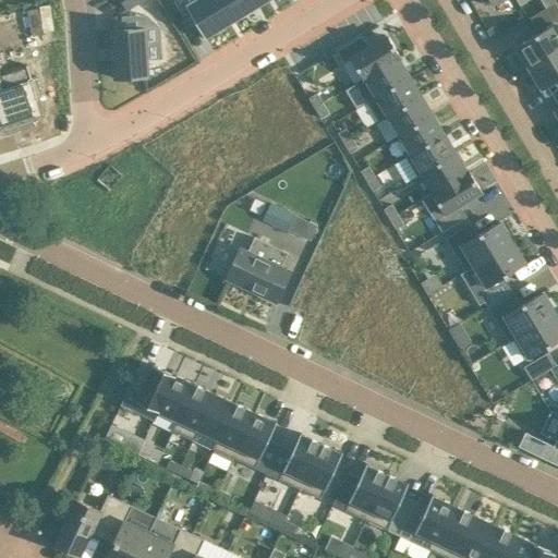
[(120,0),(126,10),(143,0),(120,0)]
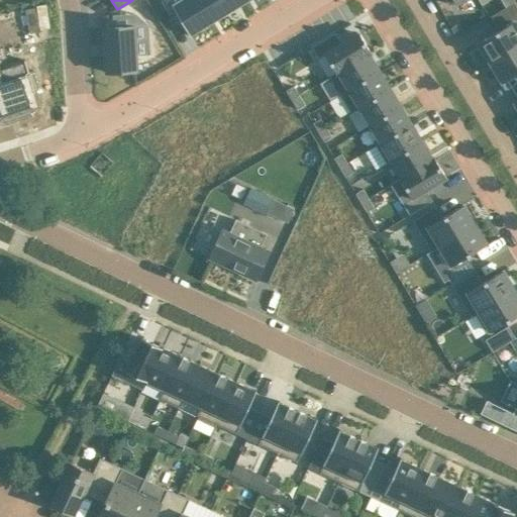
[(207,25),(192,0),(177,0),(171,4),(190,35),(207,25)]
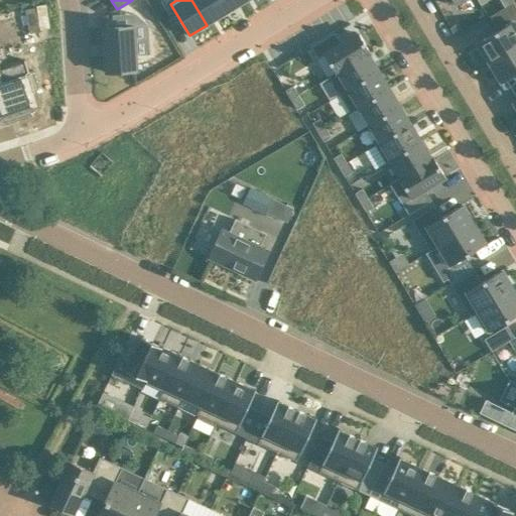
[(216,0),(191,0),(207,25),(225,14),(216,0)]
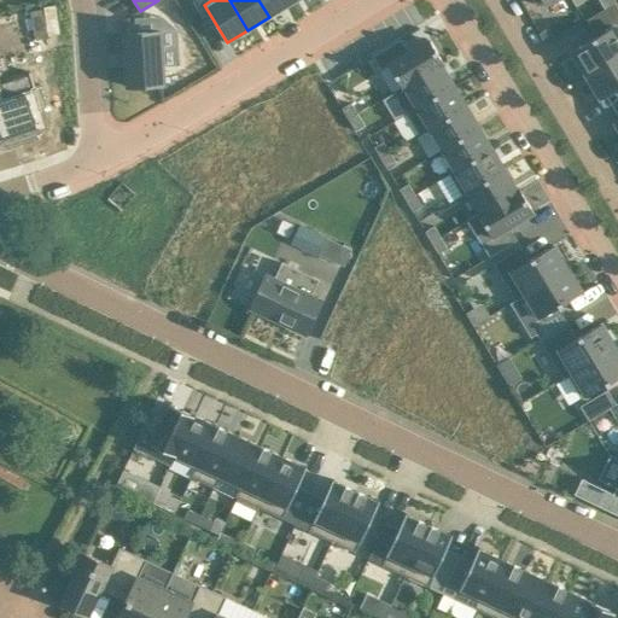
[(287,0),(258,0),(269,17),(290,5),(287,0)]
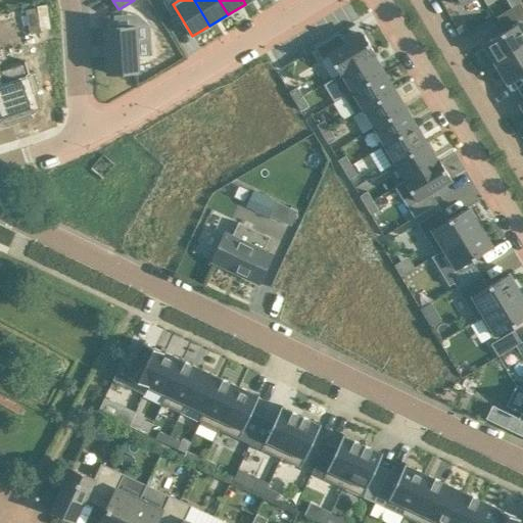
[(34,4),(39,29),(48,27),(43,2),(34,4)]
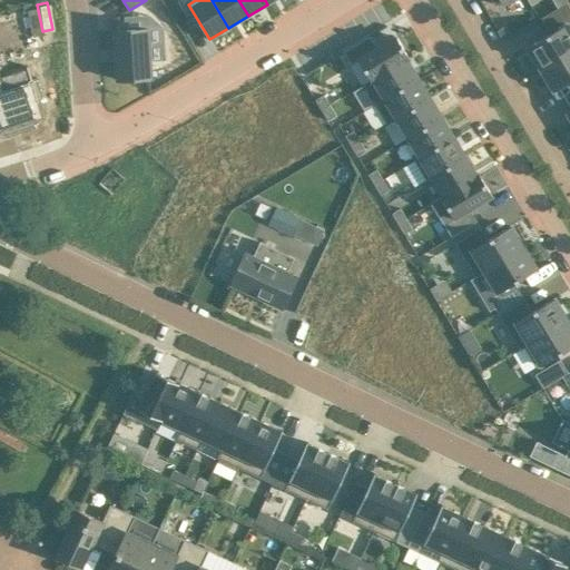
[(528,47),(541,68),(569,50),(569,7),(567,2),(542,18),(551,32),(528,47)]
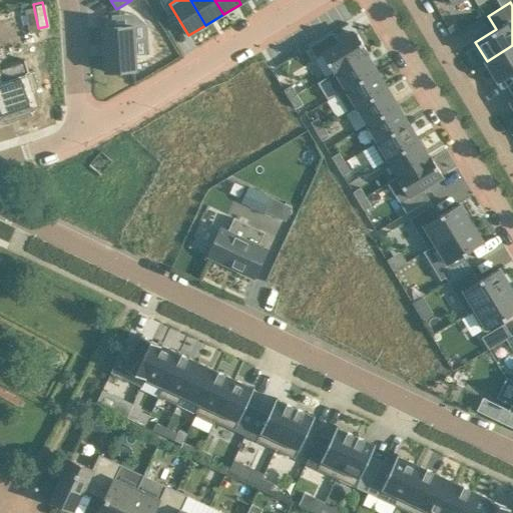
[(0,16),(0,43),(20,39),(21,44),(40,40),(32,9),(0,16)]
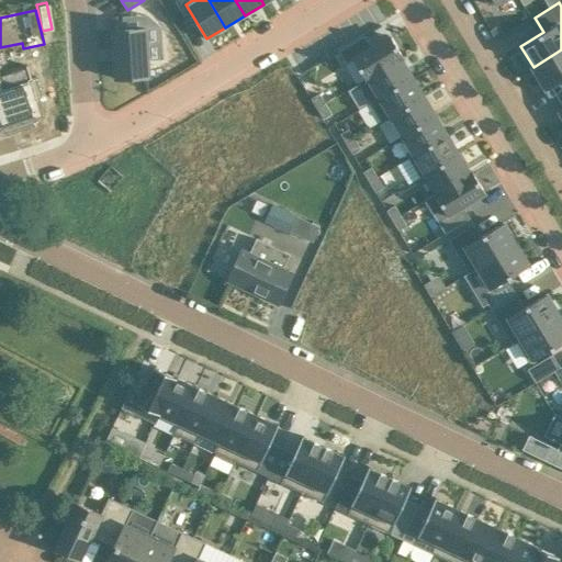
[(490,30),(496,41),(504,35),(498,25),(490,30)]
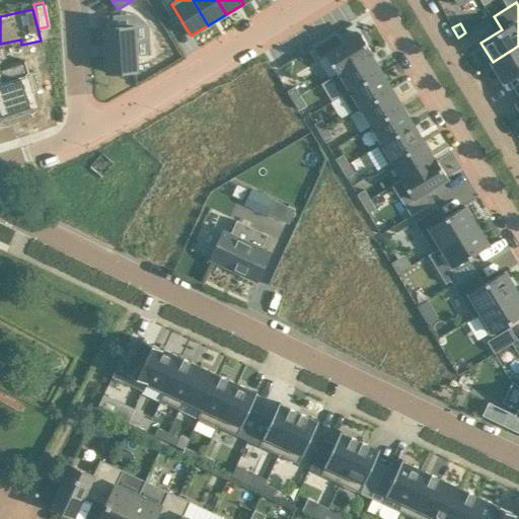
[(106,56),(107,73),(138,71),(135,24),(102,27),(104,56),(106,56)]
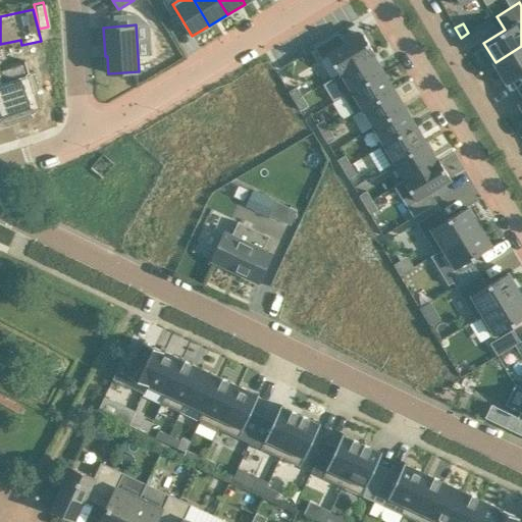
[(333,77),(372,54),(375,53),(362,33),(345,43),(337,32),(314,46),(321,57),(333,77)]
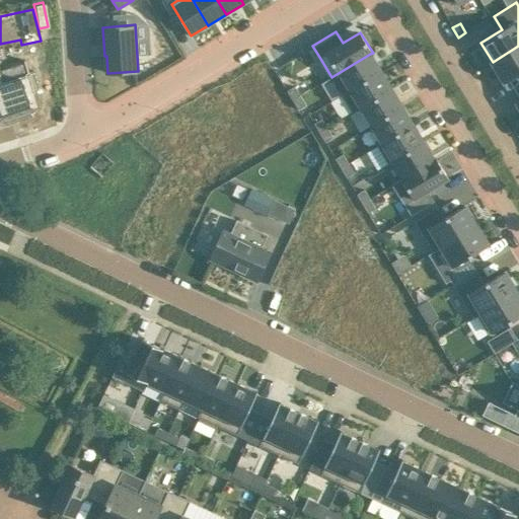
[(518,46),(493,62),(505,82),(518,73),(518,46)]
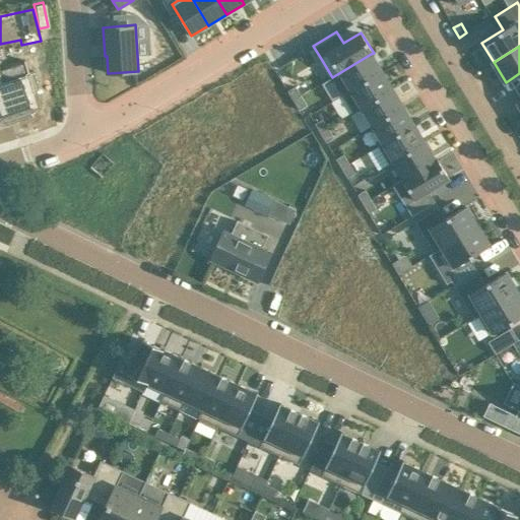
[(382,71),(371,54),(332,77),(343,94),(382,71)]
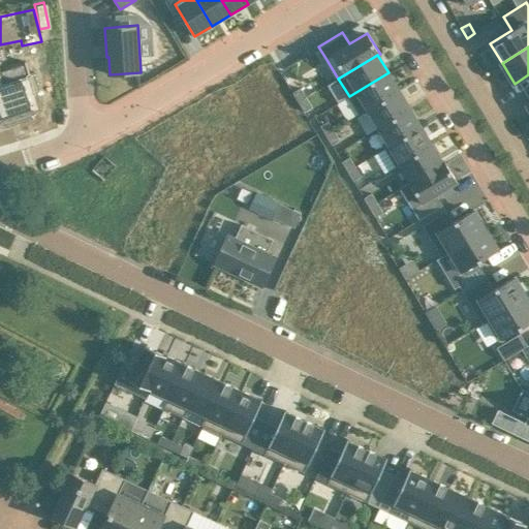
[(16,122),(34,116),(33,112),(38,111),(40,111),(34,94),(34,93),(39,92),(33,72),(28,73),(24,61),(23,61),(27,74),(2,82),(0,74),(0,122),(14,118),(16,122)]
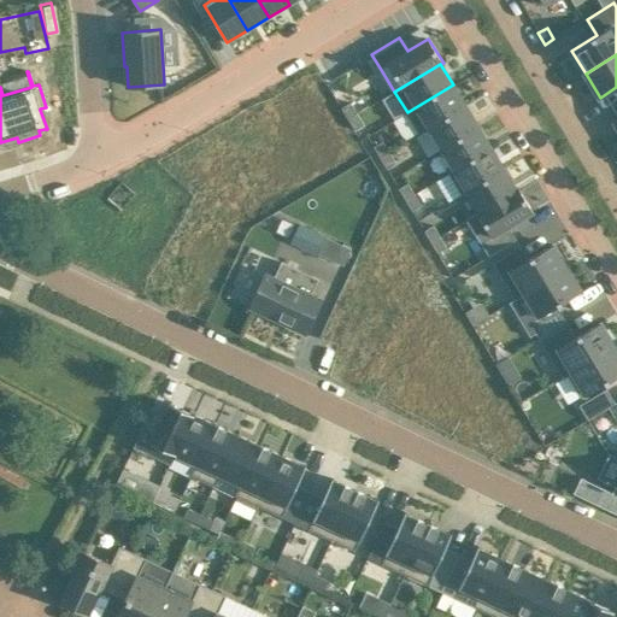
[(419,133),(430,127),(465,105),(453,84),(407,112),(419,133)]
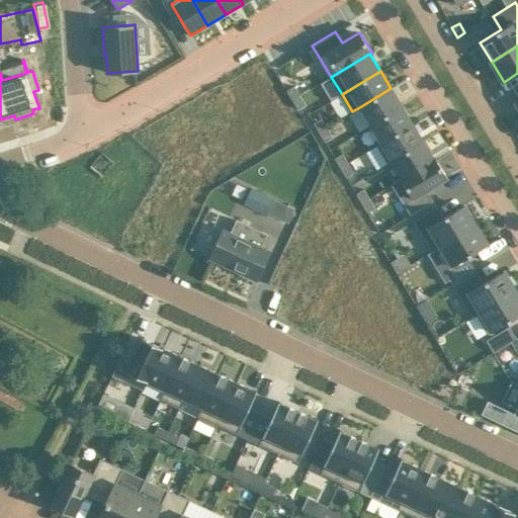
[(235,85),(253,116),(271,105),(252,75),(235,85)]
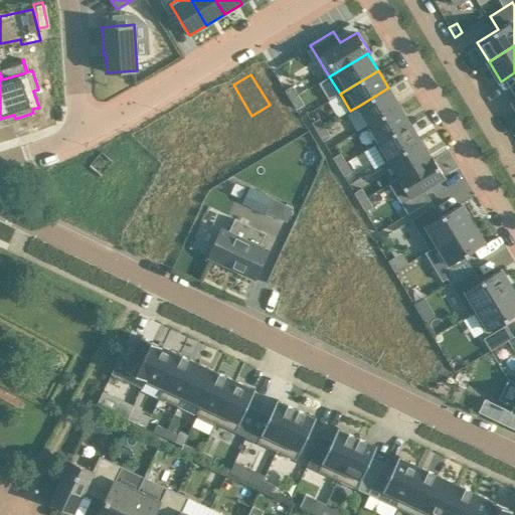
[(251,116),(233,84),(216,95),(234,126),(251,116)]
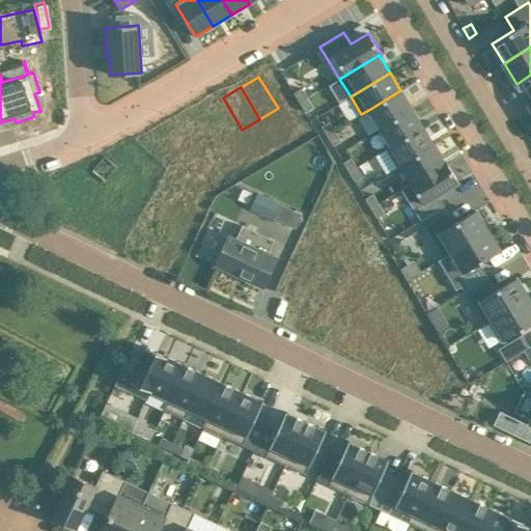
[(295,92),(300,102),(308,98),(302,88),(295,92)]
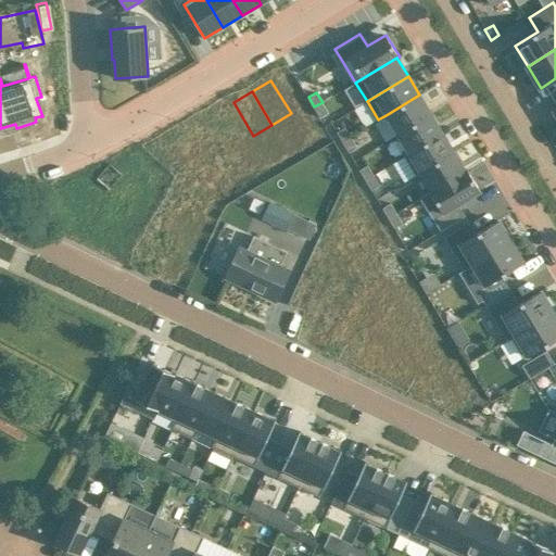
[(431,114),(419,95),(388,114),(399,134),(431,114)]
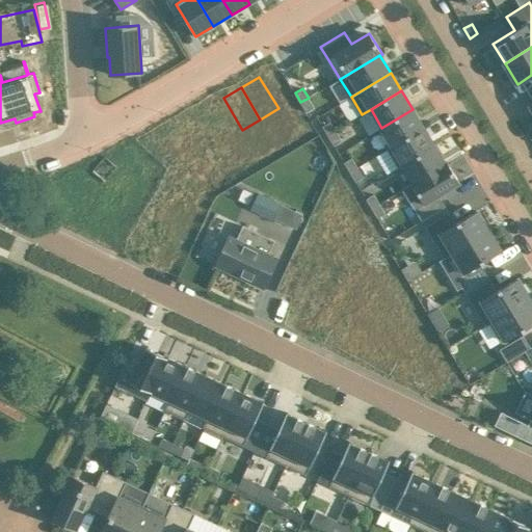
[(300,102),(307,112),(314,107),(309,98),(300,102)]
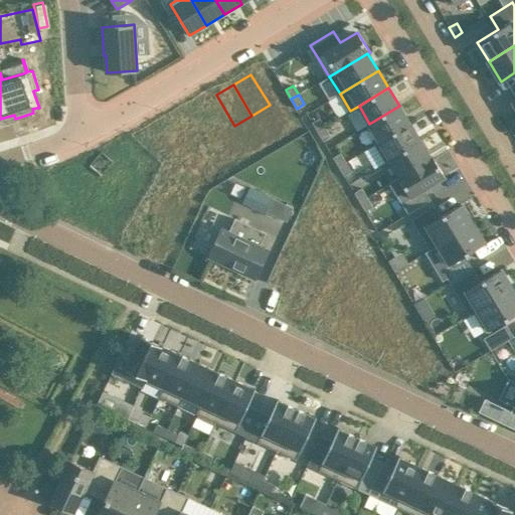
[(399,106),(369,124),(380,141),(409,123),(399,106)]
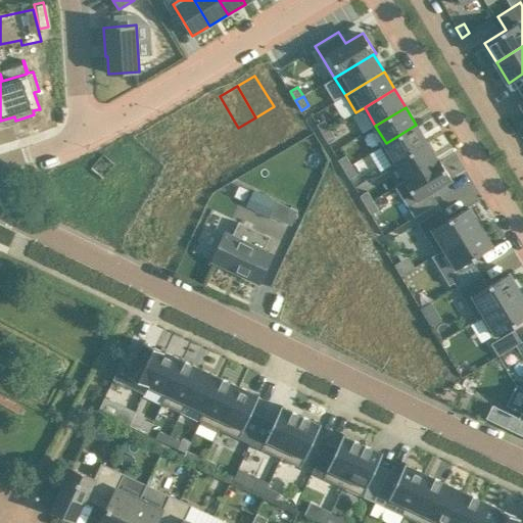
[(323,133),(330,129),(325,120),(318,124),(323,133)]
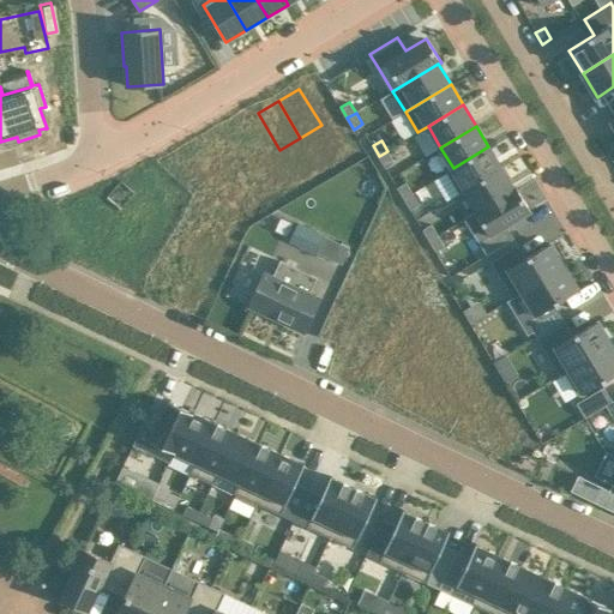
[(356,162),(368,155),(363,146),(350,154),(356,162)]
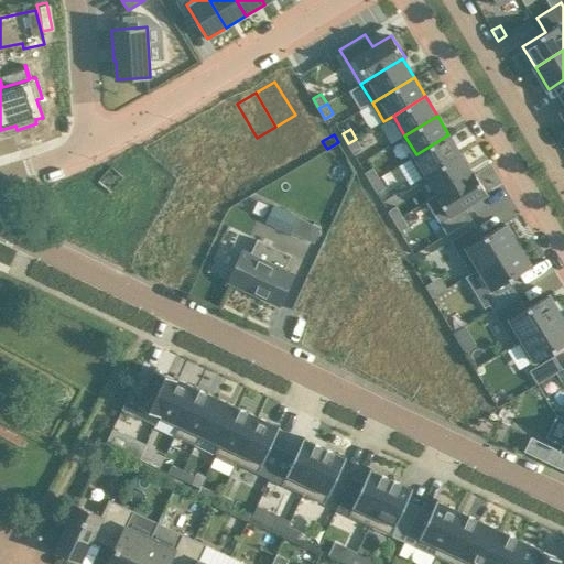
[(427,174),(461,154),(448,134),(416,154),(410,159),(422,177),(427,174)]
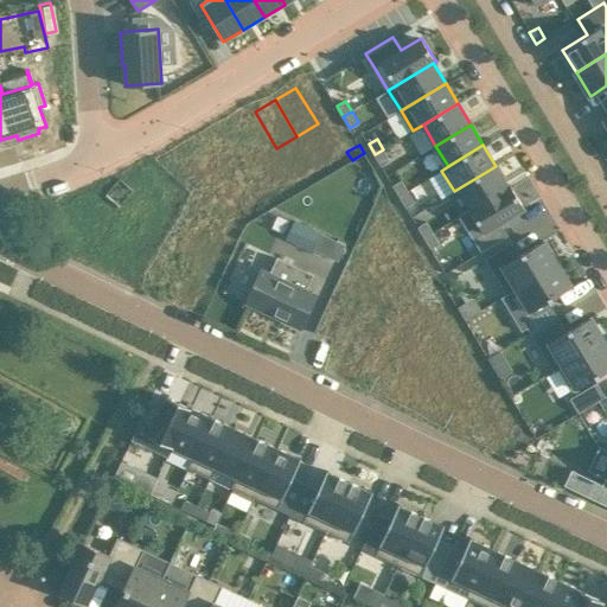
[(383,149),(375,154),(382,166),(390,160),(383,149)]
